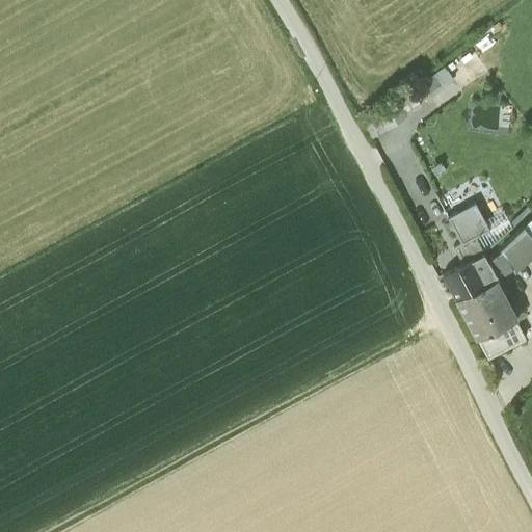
[(461,59),(470,75),(482,68),(474,53),(461,59)]
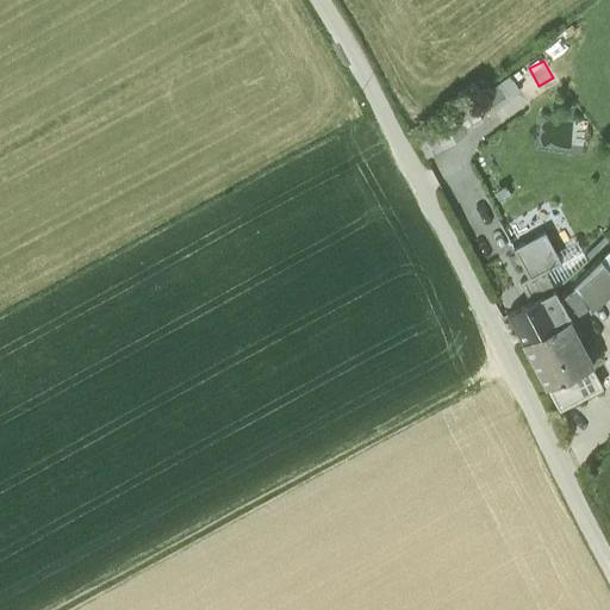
[(515,78),(487,94),(496,107),(523,91),(515,78)]
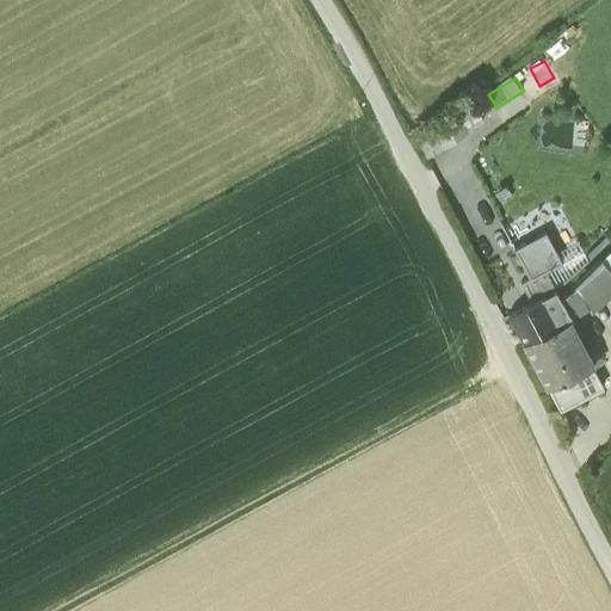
[(562,265),(556,254),(545,234),(514,251),(529,279),(520,284),(531,303),(555,291),(545,272),(562,265)]
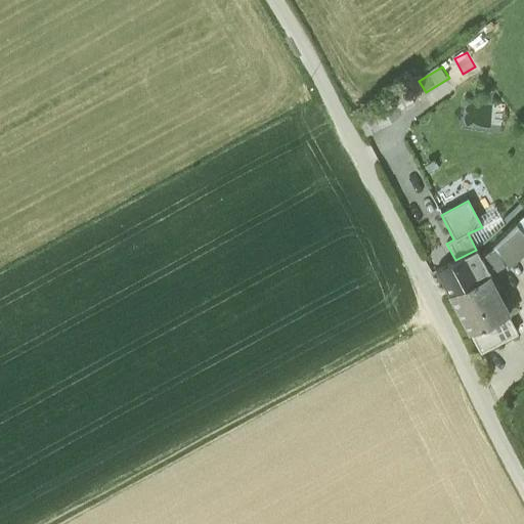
[(504,225),(494,208),(477,218),(482,227),(468,233),(476,250),(477,249),(504,225)]
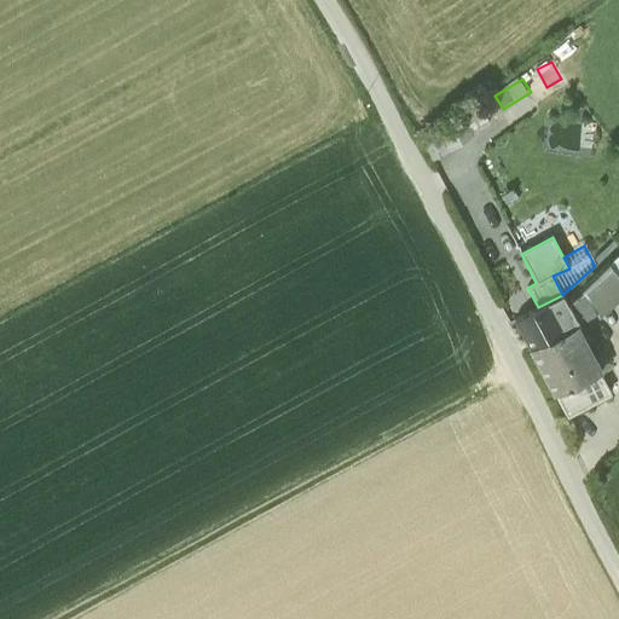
[(618,256),(570,304),(577,319),(579,323),(597,316),(600,319),(618,302),(618,256)]
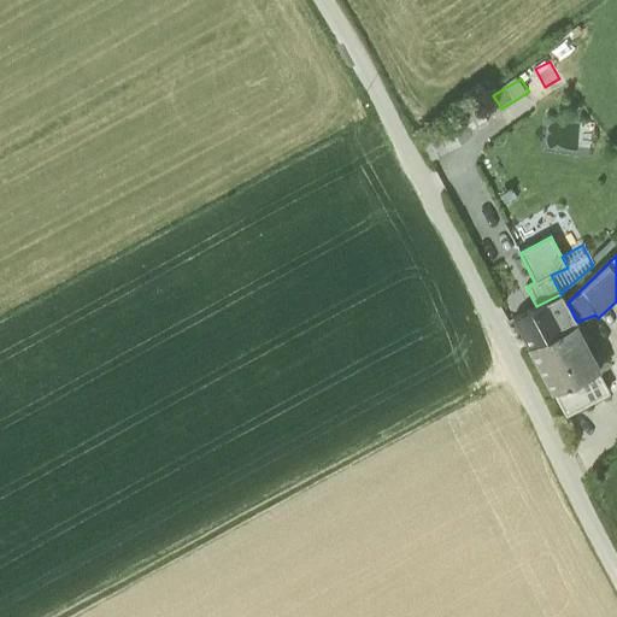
[(536,306),(513,319),(529,347),(562,330),(559,327),(575,318),(568,303),(562,293),(560,294),(536,306)]
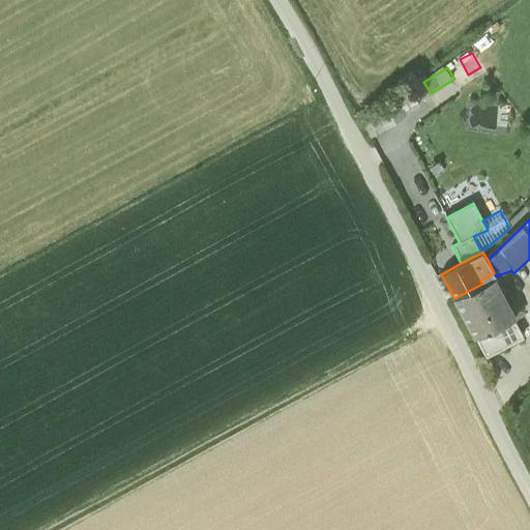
[(482,284),(454,298),(484,356),(522,336),(492,278),(482,284)]
